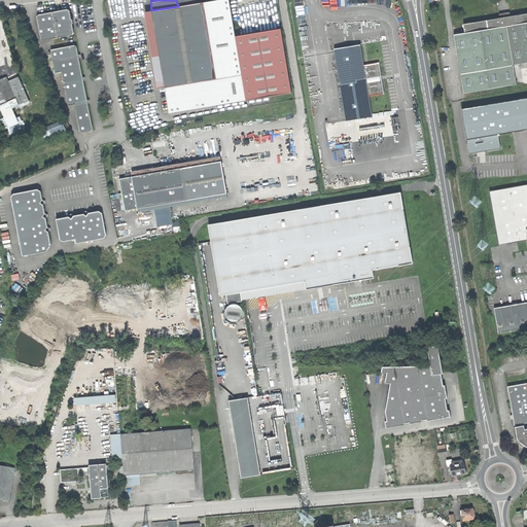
[(227,0),(212,0),(203,2),(216,77),(165,86),(169,113),(245,100),(235,36),(227,0)]
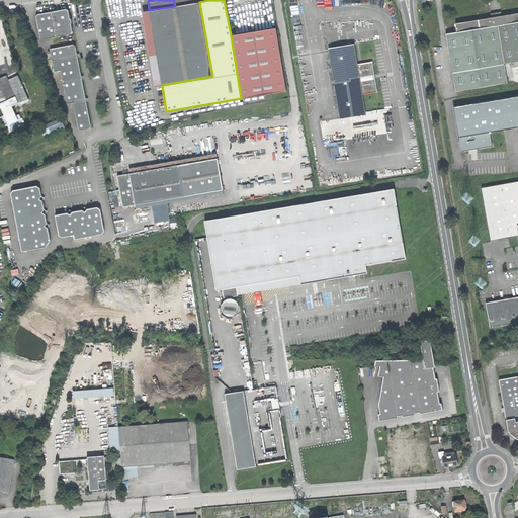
[(149,10),(162,85),(212,76),(199,2),(197,2),(175,6),(149,10)]
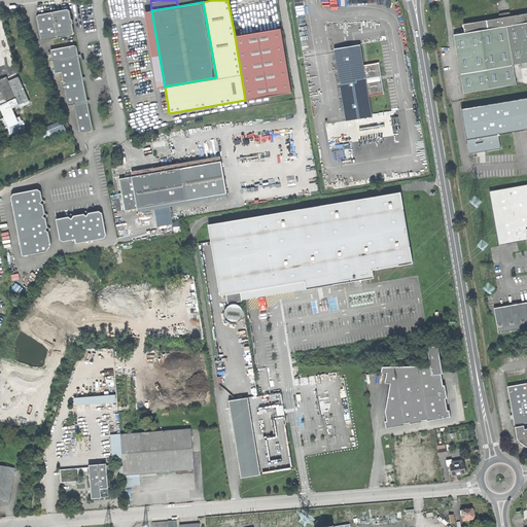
[(36,16),(41,40),(72,34),(74,31),(70,10),(67,8),(38,14),(36,16)]
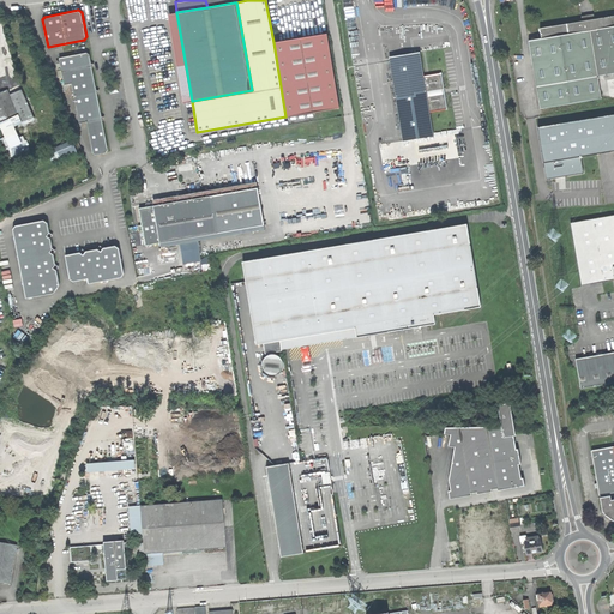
[(540,28),(542,38),(613,24),(613,14),(595,18),(594,16),(583,18),(583,20),(540,28)]
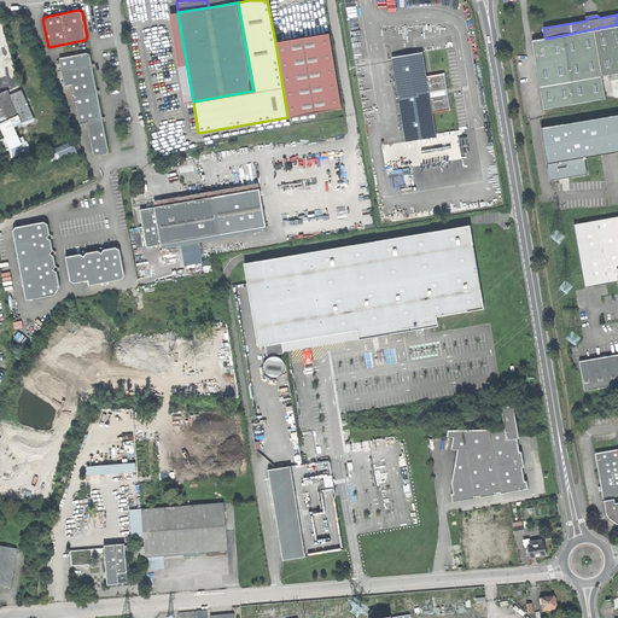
[(532,41),(544,109),(606,97),(602,75),(617,71),(617,24),(546,39),(532,41)]
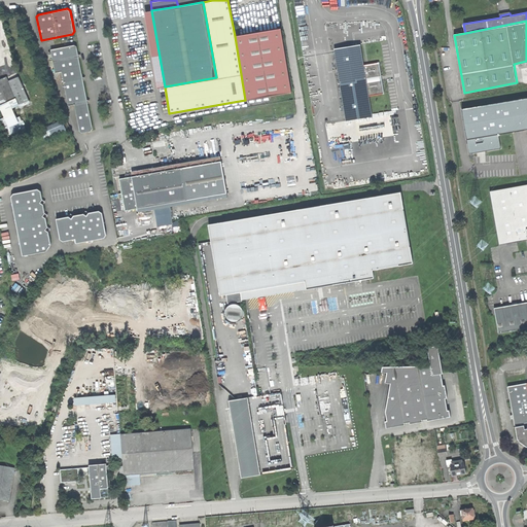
[(281,29),(235,36),(245,100),(291,93),(281,29)]
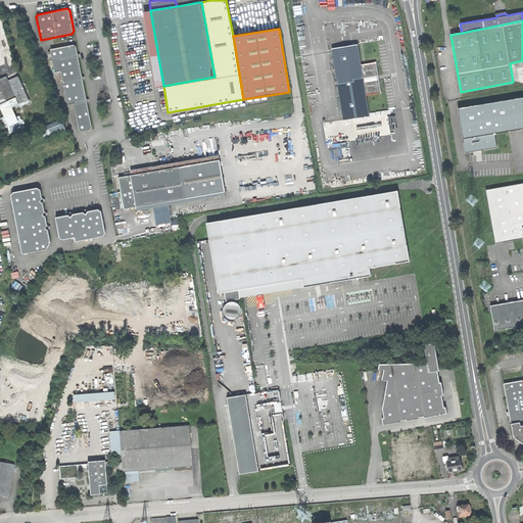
[(74,44),(50,49),(55,72),(61,70),(68,104),(74,103),(79,130),(80,132),(82,132),(91,130),(93,130),(92,128),(88,103),(85,101),(87,99),(83,81),(80,79),(82,77),(79,57),(76,56),(78,53),(77,46),(74,44)]
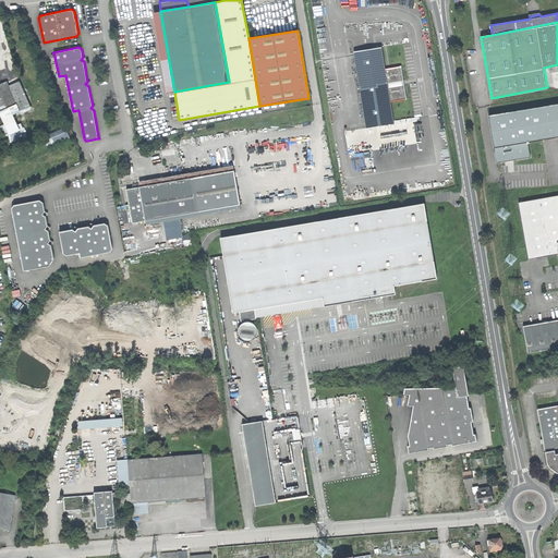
[(354,52),(367,128),(395,123),(390,101),(386,70),(381,47),(354,52)]
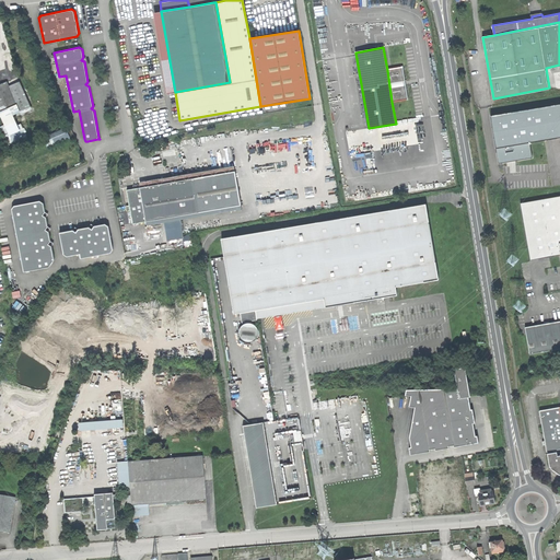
[(404,67),(387,70),(392,102),(409,100),(404,67)]
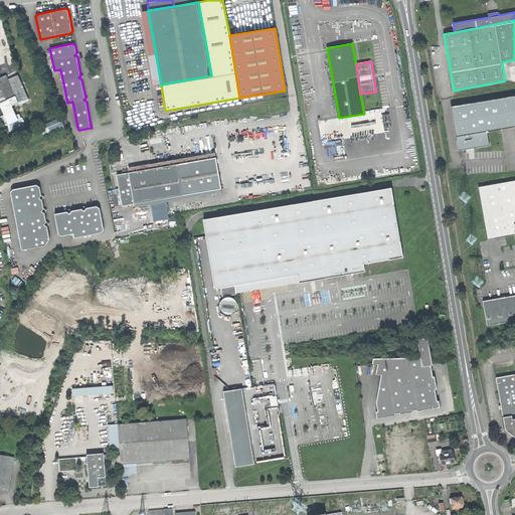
[(6,75),(0,77),(0,102),(15,97),(6,75)]
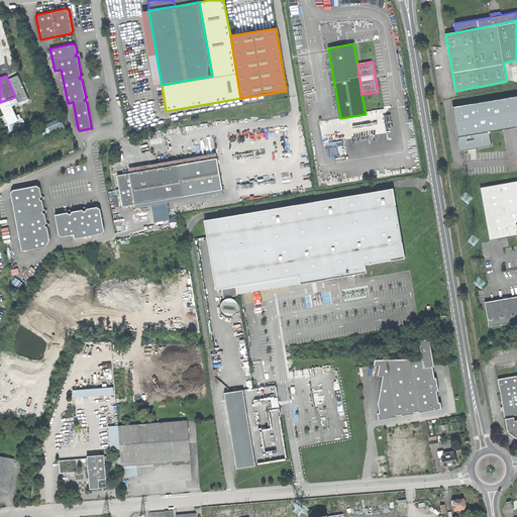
[(516,96),(452,107),(460,150),(491,145),(489,132),(516,126),(516,96)]
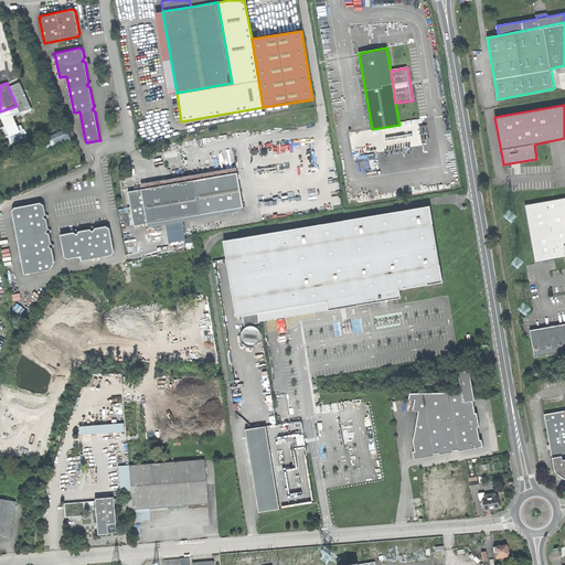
[(49,148),(72,139),(67,128),(44,137),(49,148)]
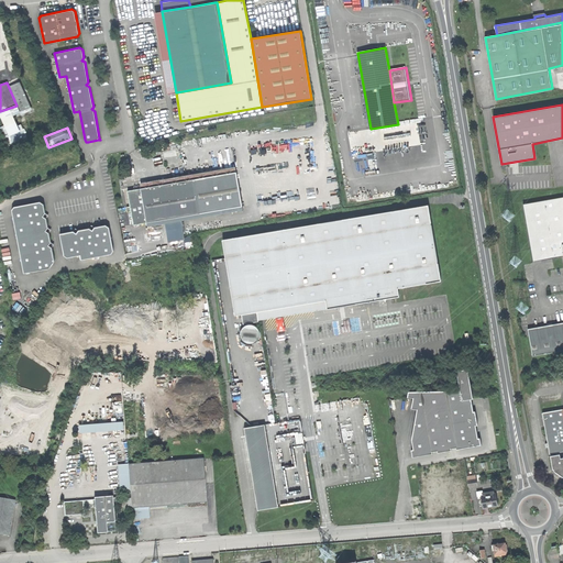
[(236,173),(196,179),(201,212),(242,206),(236,173)]
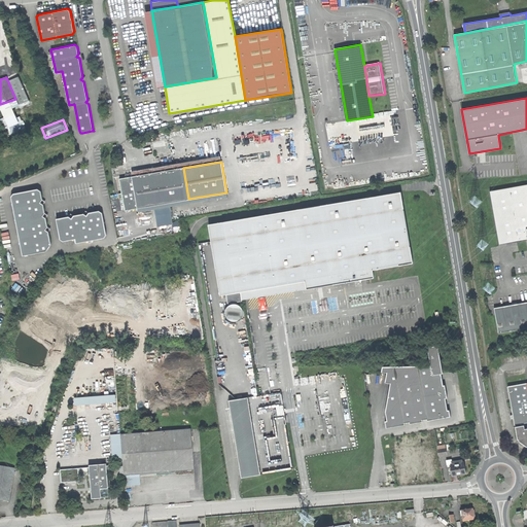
[(132,176),(137,208),(188,199),(183,168),(132,176)]
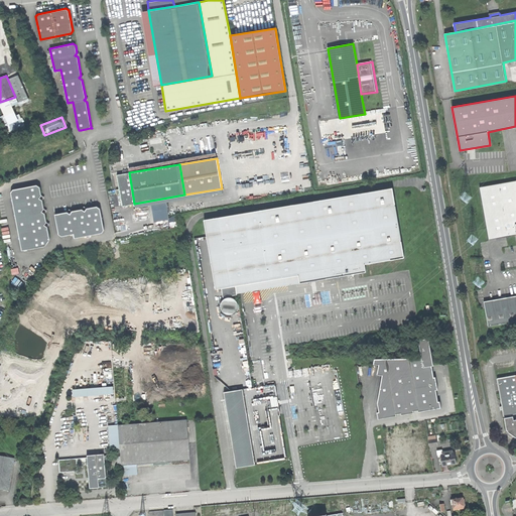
[(121,206),(134,204),(129,172),(116,174),(119,188),(116,189),(116,194),(119,194),(121,206)]
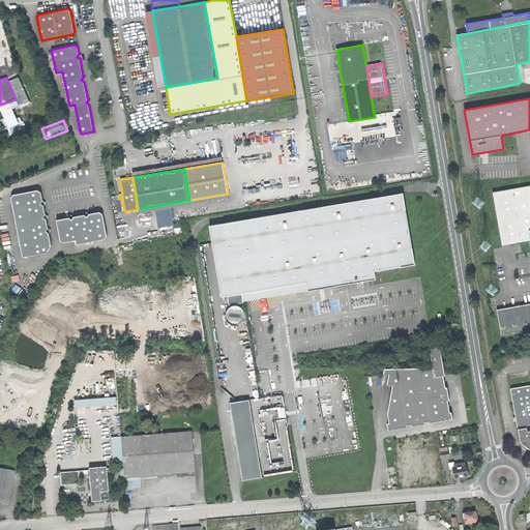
[(529,185),(493,193),(502,246),(529,240),(529,185)]
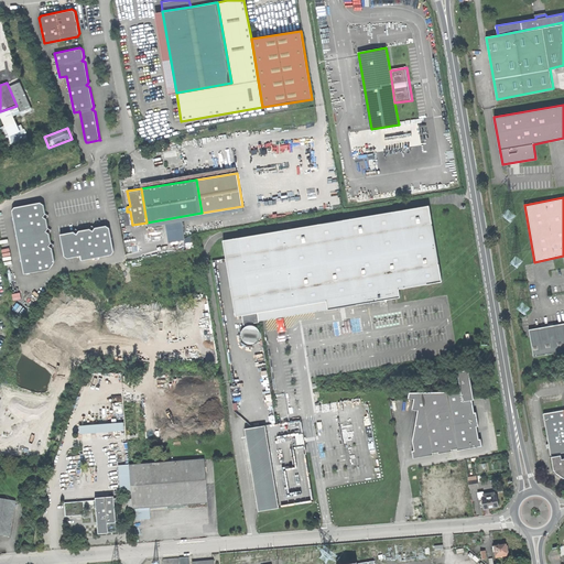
[(13,220),(43,217),(45,214),(43,204),(40,202),(13,207),(11,210),(13,220)]
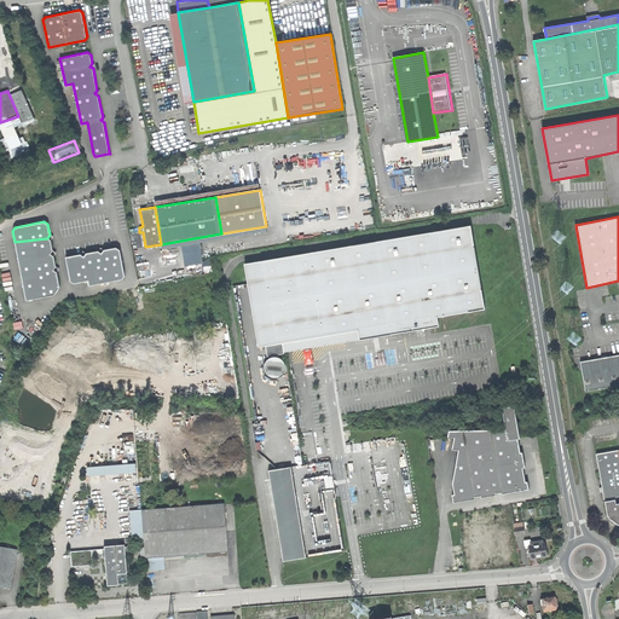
[(270,356),(270,359),(267,362),(266,365),(266,370),(267,374),(270,376),(273,379),(278,379),(283,376),(285,372),(287,370),(287,365),(285,362),(282,358),(278,358),(276,358),(276,354),(285,353),(284,343),(359,330),(362,340),(440,327),(439,317),(486,308),(472,225),(246,265),(260,347),(266,346),(268,356),(270,356)]
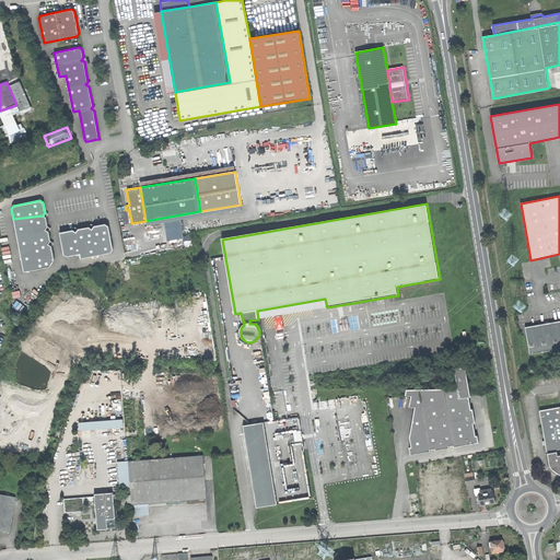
[(16,234),(46,230),(48,226),(47,222),(46,218),(43,216),(13,219),(16,234)]
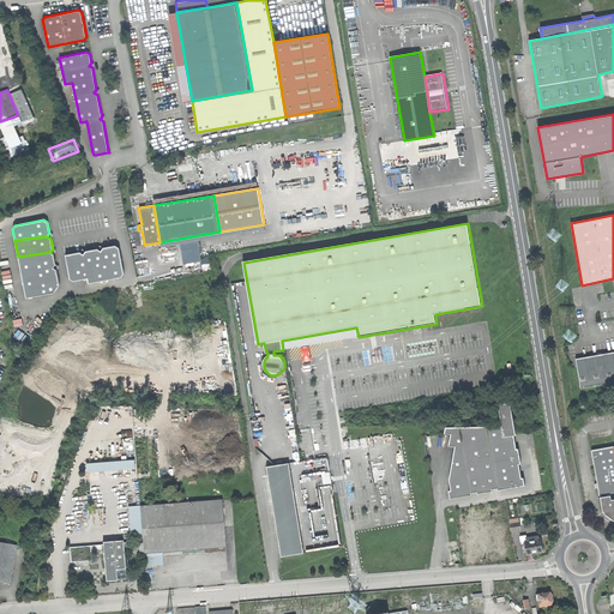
[(80,252),(66,256),(70,278),(73,281),(88,278),(89,283),(121,277),(124,274),(119,248),(115,246),(103,248),(101,252),(97,250),(91,251),(85,251),(84,254),(80,252)]
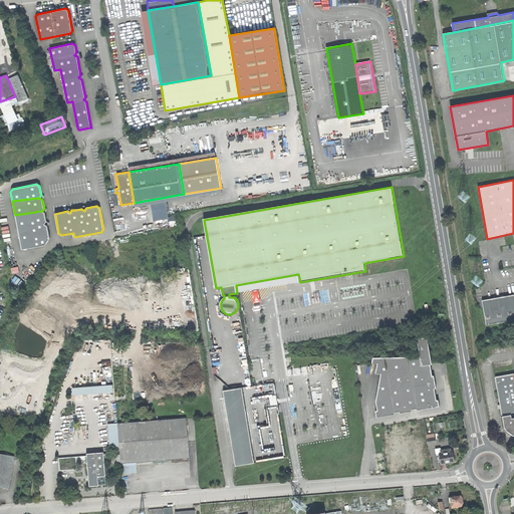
[(18,230),(44,224),(46,221),(45,213),(42,211),(15,215),(18,230)]
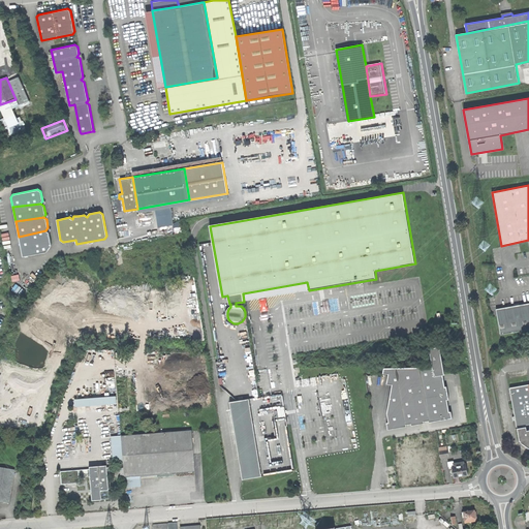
[(49,232),(45,230),(19,237),(23,256),(47,252),(51,245),(49,232)]
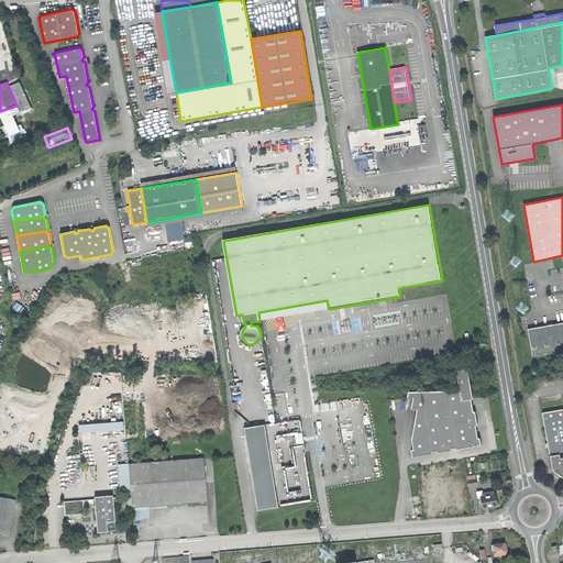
[(260,321),(329,309),(327,300),(258,312),(260,321)]
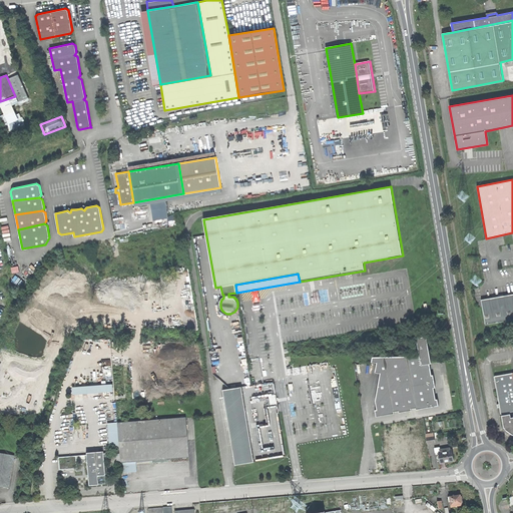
[(481,300),(485,324),(512,319),(512,294),(500,297),(481,300)]
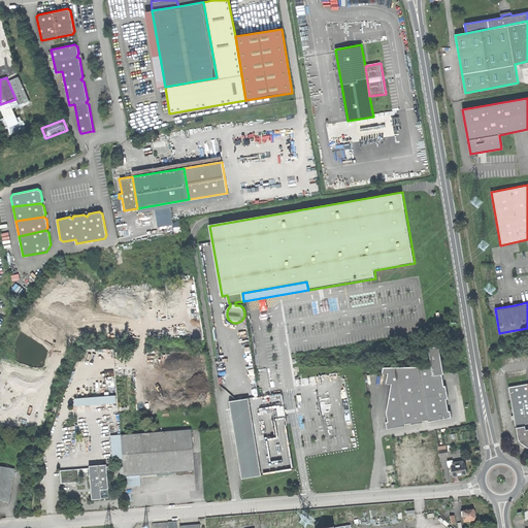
[(439,350),(429,352),(432,367),(432,368),(442,367),(439,350)]
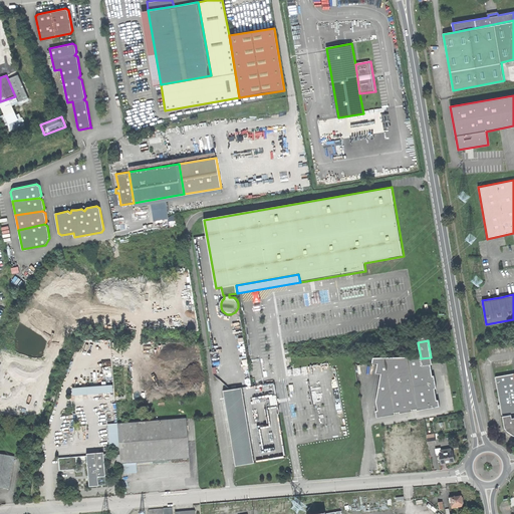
[(375,412),(377,419),(396,415),(396,413),(400,413),(401,414),(406,413),(413,412),(413,410),(417,409),(418,411),(440,407),(439,400),(437,401),(435,389),(437,389),(435,376),(433,376),(431,364),(433,364),(431,357),(421,358),(421,357),(373,358),(372,363),(377,364),(376,374),(381,374),(376,403),(378,412),(375,412)]
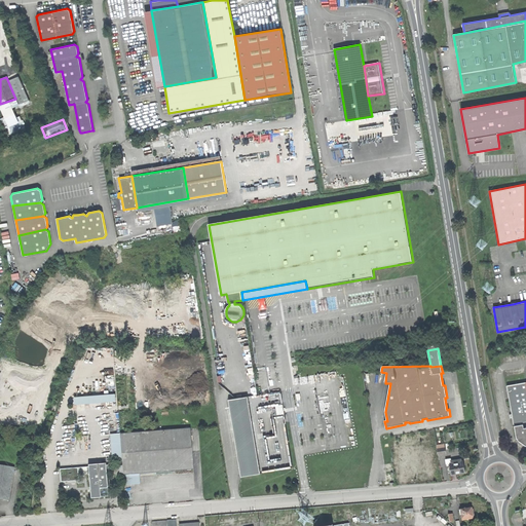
[(525,421),(525,382),(508,386),(514,424),(520,423),(521,424),(515,426),(517,439),(520,438),(520,440),(525,444),(525,427),(524,428),(523,422),(525,421)]
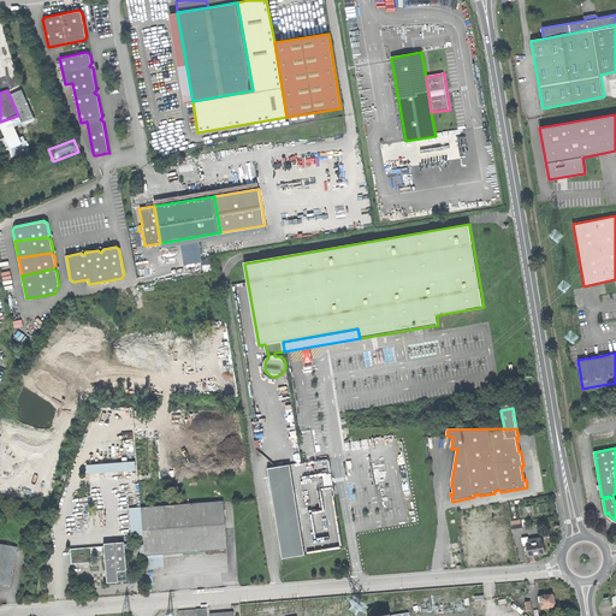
[(86,463),(87,473),(135,469),(135,460),(86,463)]
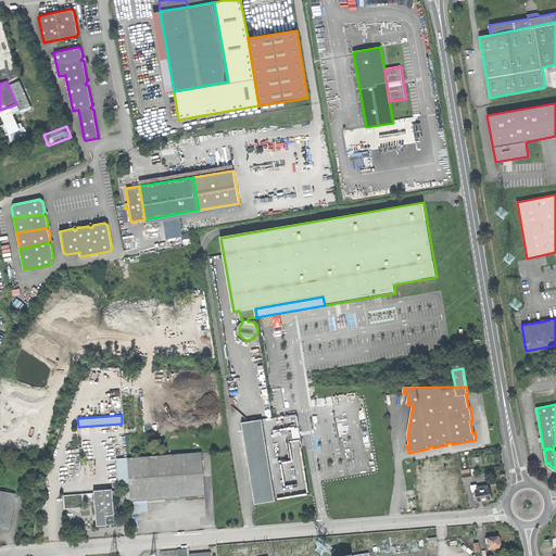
[(255,504),(276,501),(263,419),(242,422),(255,504)]
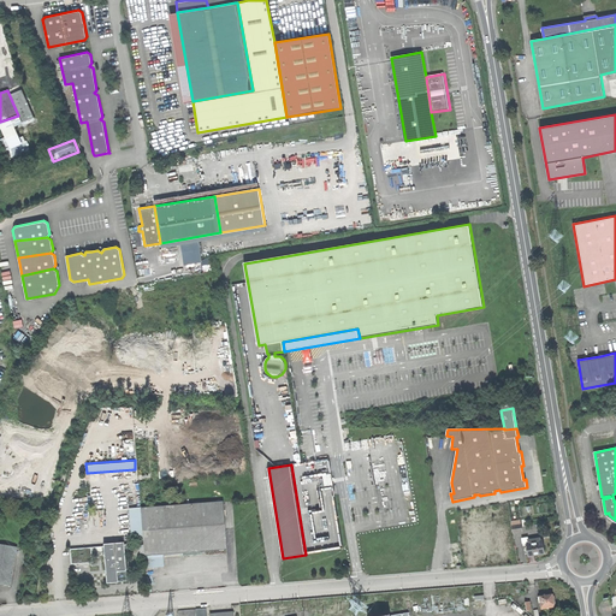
[(223,502),(206,503),(209,551),(226,550),(223,502)]
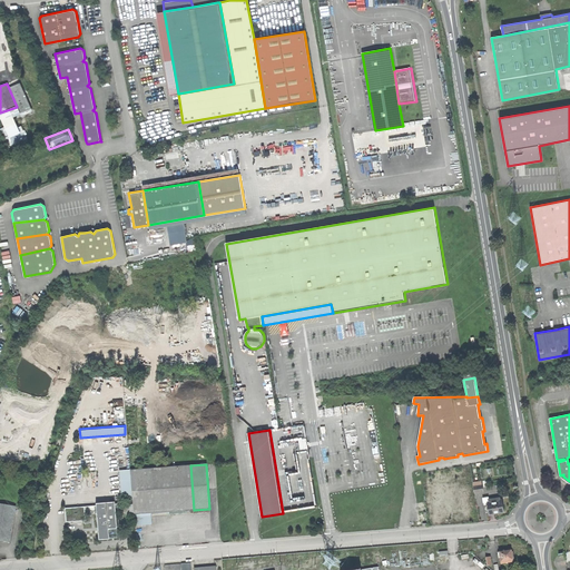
[(133,497),(134,514),(168,511),(194,510),(190,465),(130,470),(133,497)]
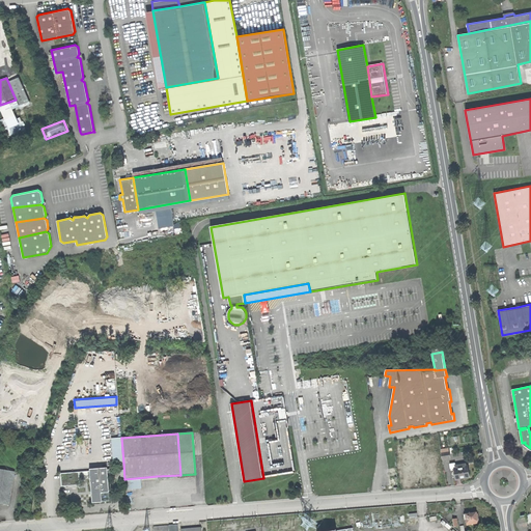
[(115,463),(123,463),(121,438),(113,439),(115,463)]
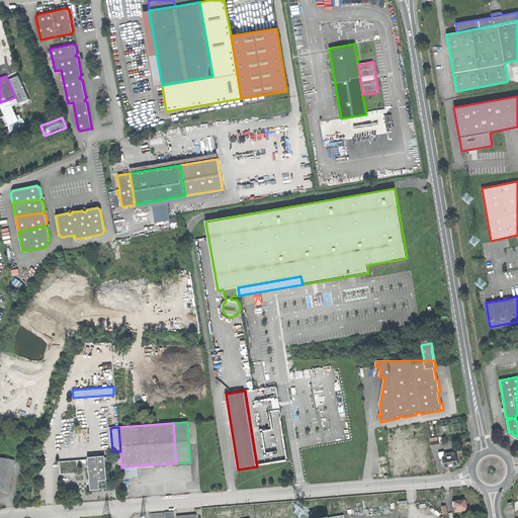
[(443,456),(445,468),(451,467),(458,465),(457,454),(453,455),(452,452),(445,453),(445,456),(443,456)]
